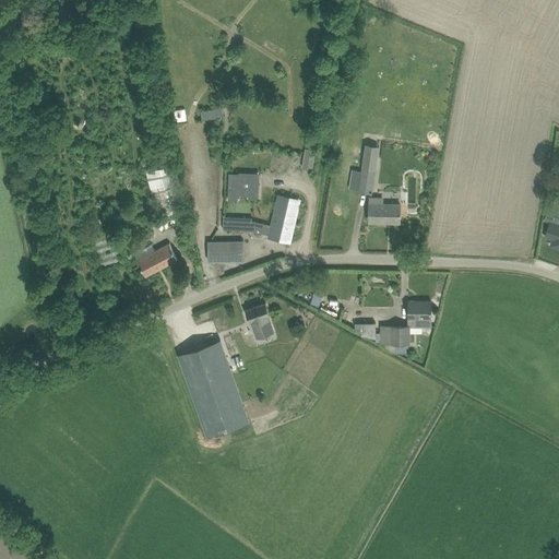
[(173,109),(174,121),(187,119),(185,107),(173,109)]
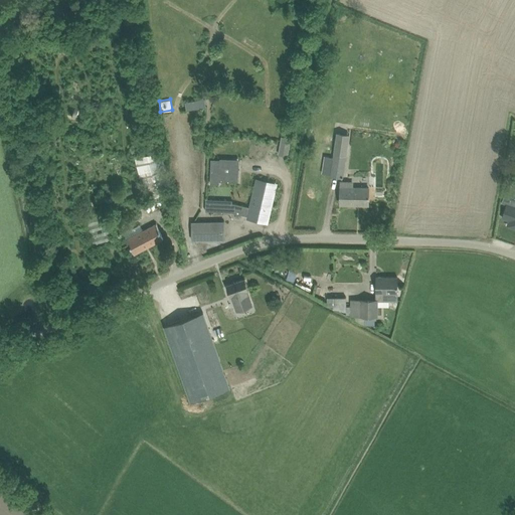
[(184,100),(185,108),(204,107),(204,99),(184,100)]
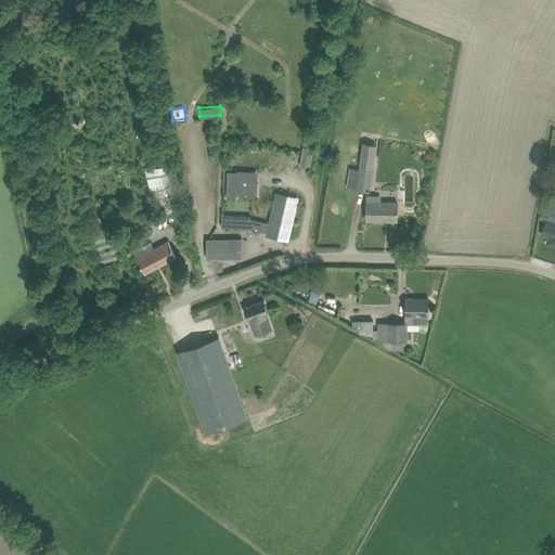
[(299,166),(310,168),(313,149),(309,147),(302,146),(299,166)]
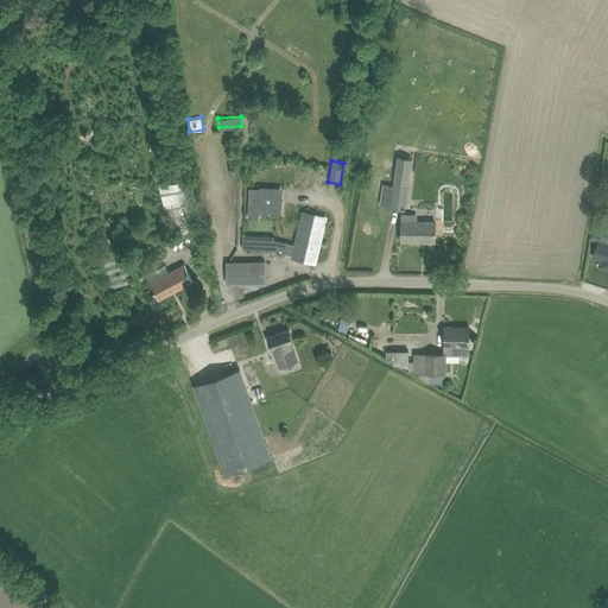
[(320,165),(316,179),(324,181),(327,166),(320,165)]
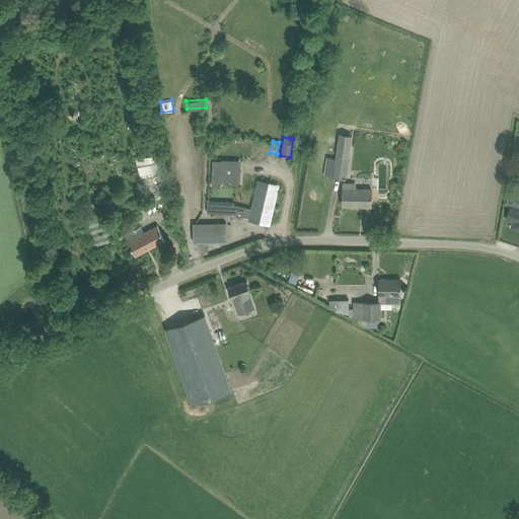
[(162,152),(137,158),(141,173),(166,167),(162,152)]
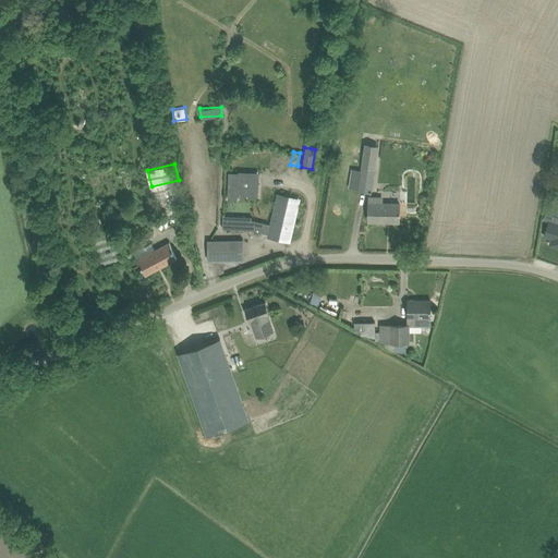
[(362,170),(359,190),(372,192),(375,169),(362,167),(362,170)]
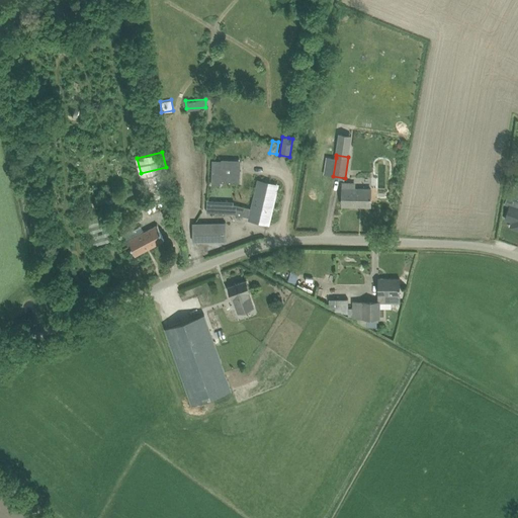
[(211,184),(221,184),(221,182),(240,183),(241,160),(222,159),(222,160),(212,160),(211,184)]
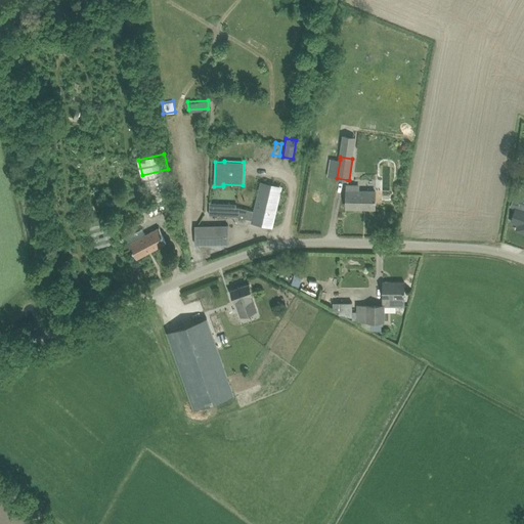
[(254,220),(253,221),(271,225),(280,185),(262,181),(259,194),(256,211),(236,206),(236,204),(210,203),(209,214),(235,215),(254,220)]
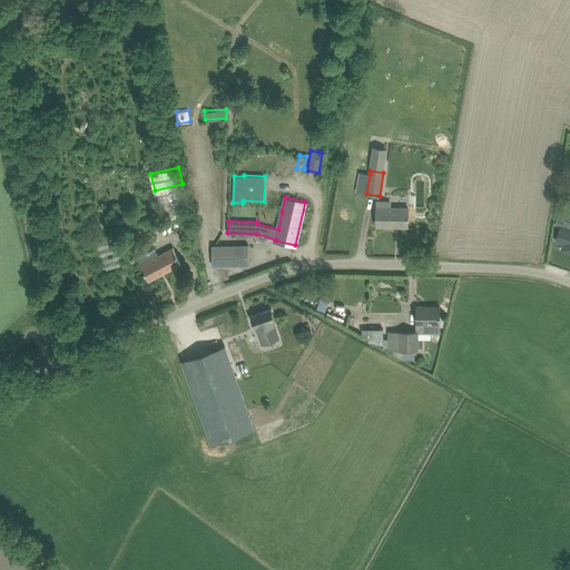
[(376,225),(408,226),(408,207),(391,207),(391,200),(377,200),(376,207),(376,225)]
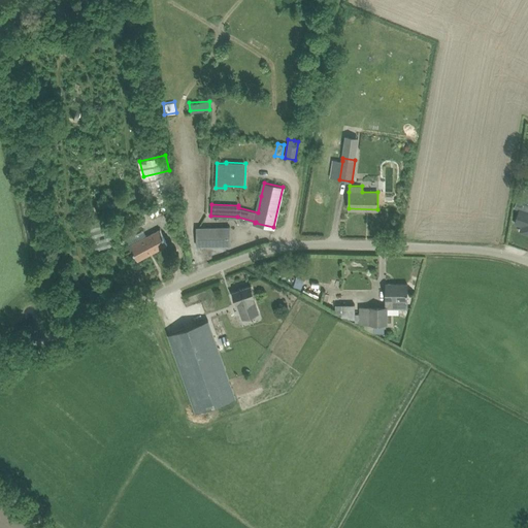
[(520,231),(527,233),(527,195),(520,193),(515,206),(520,208),(515,223),(522,225),(520,231)]
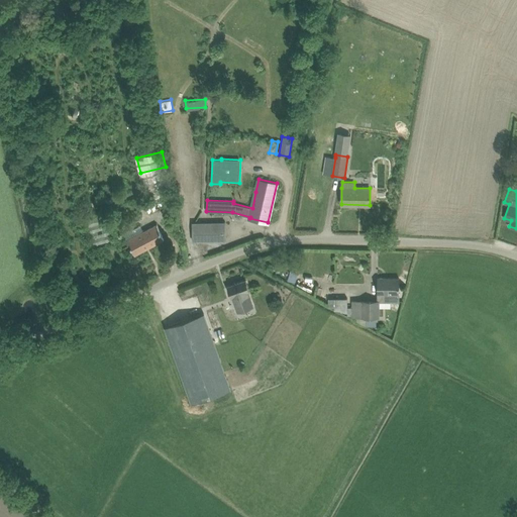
[(145,200),(149,212),(174,203),(169,191),(145,200)]
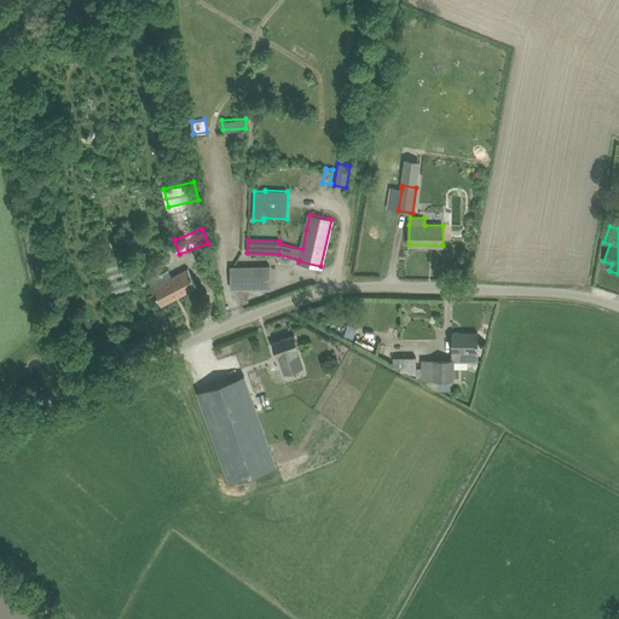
[(131,233),(125,239),(131,246),(137,239),(131,233)]
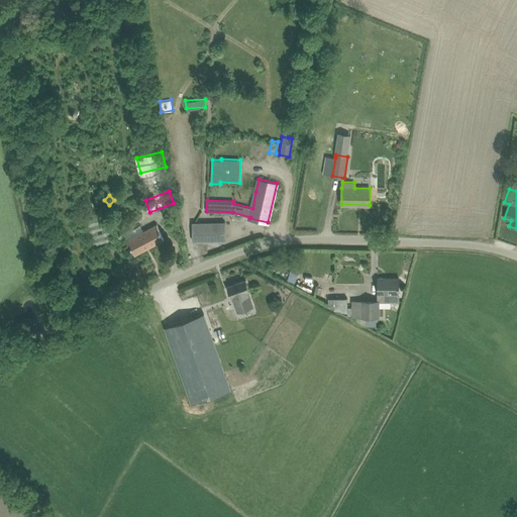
[(104,214),(87,219),(94,244),(112,239),(104,214)]
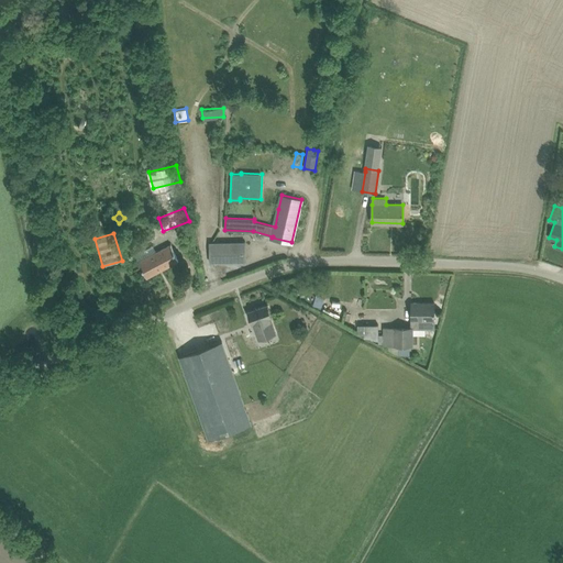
[(210,244),(210,262),(245,261),(244,243),(210,244)]
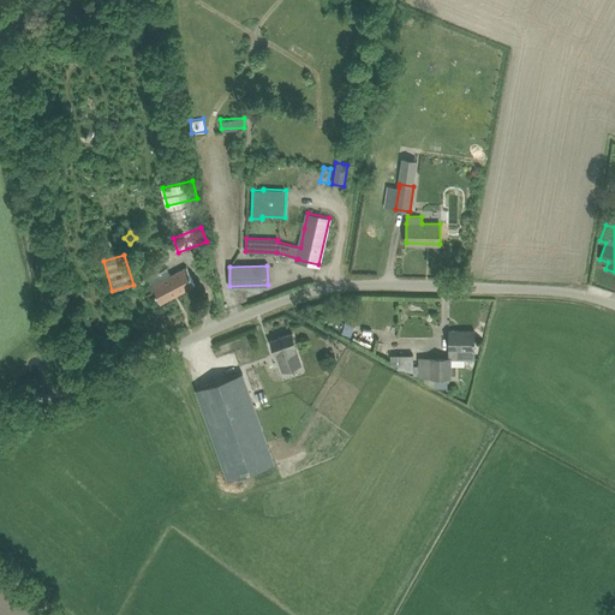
[(161,272),(148,278),(151,285),(151,286),(155,292),(160,303),(195,285),(190,274),(186,268),(172,275),(167,268),(161,272)]
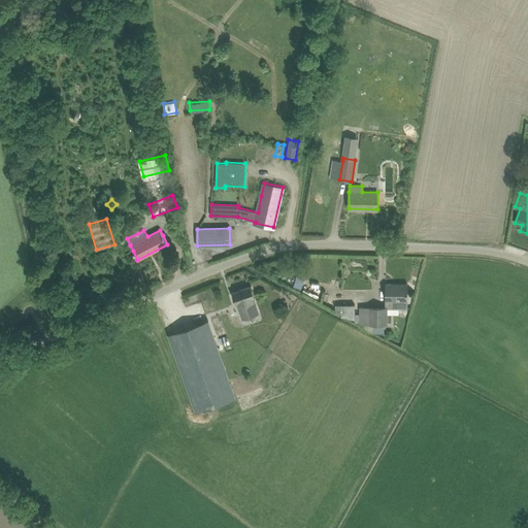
[(386,306),(386,307),(388,307),(407,307),(407,294),(407,284),(386,284),(386,294),(386,306)]
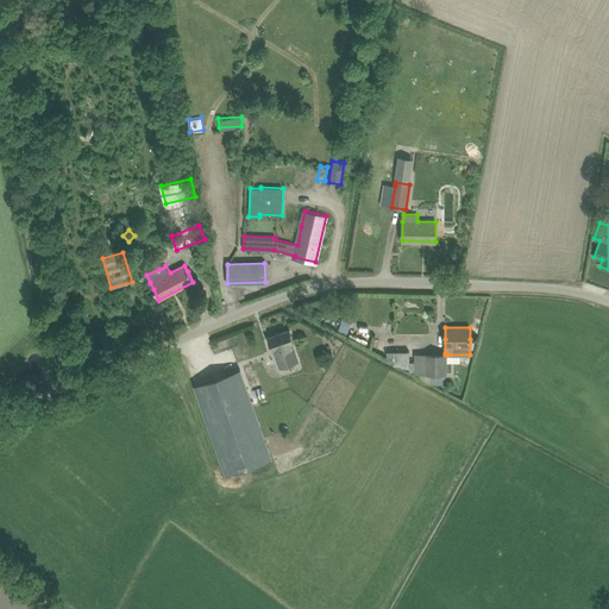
[(290,330),(268,337),(271,349),(272,350),(275,349),(277,358),(281,366),(297,360),(293,343),(294,341),(294,340),(290,330)]
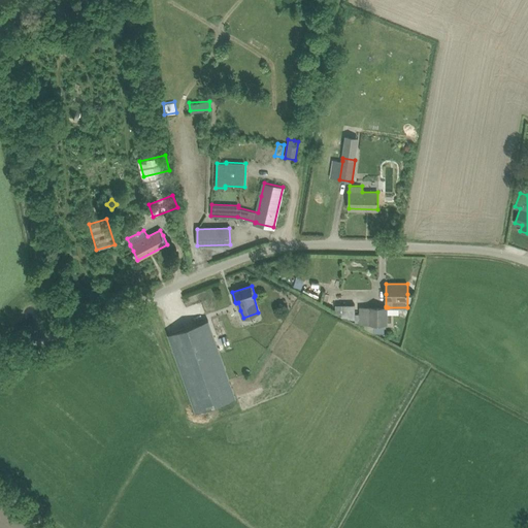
[(341,304),(341,314),(355,314),(355,304),(341,304)]
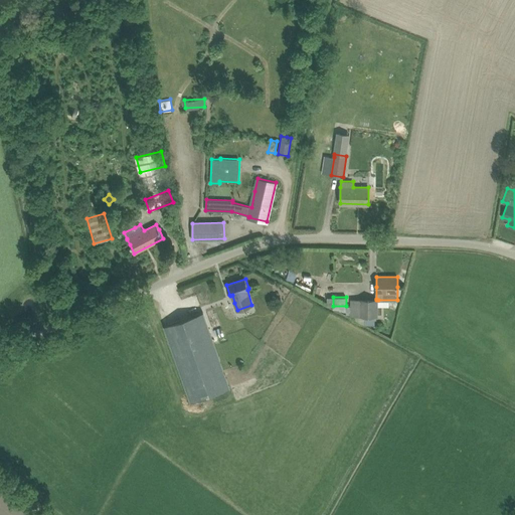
[(350,315),(350,316),(356,316),(365,316),(378,316),(378,300),(376,300),(376,299),(350,299),(350,306),(350,309),(350,314),(350,315)]
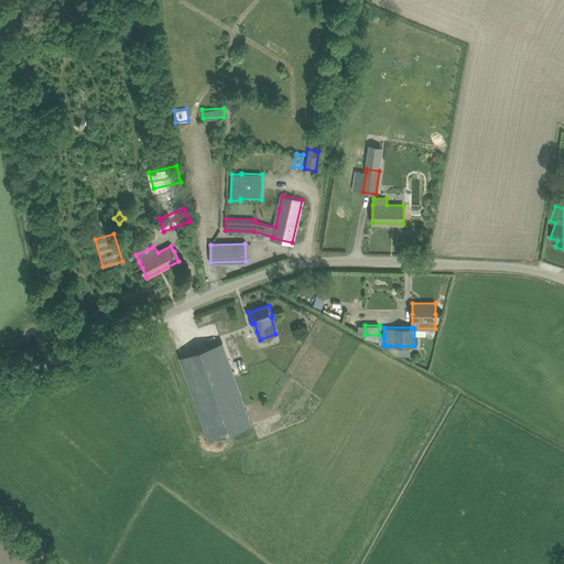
[(224,342),(180,357),(209,438),(252,423),(235,373),(227,353),(224,342)]
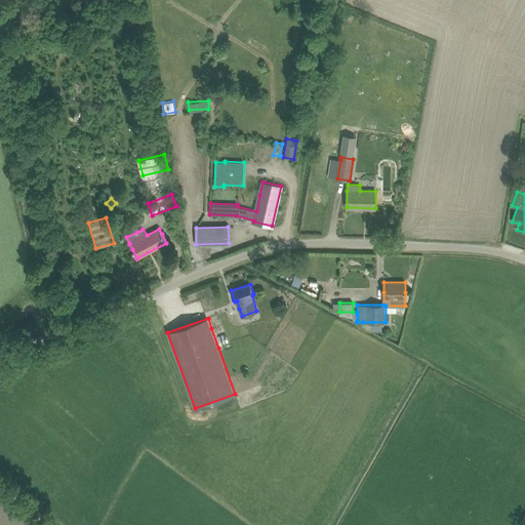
All buildings are outlined.
